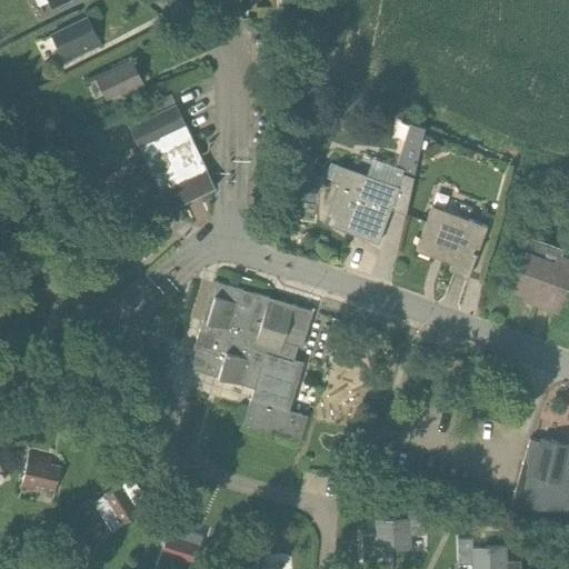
[(86,18),(52,36),(62,57),(77,49),(80,57),(100,47),(86,18)]
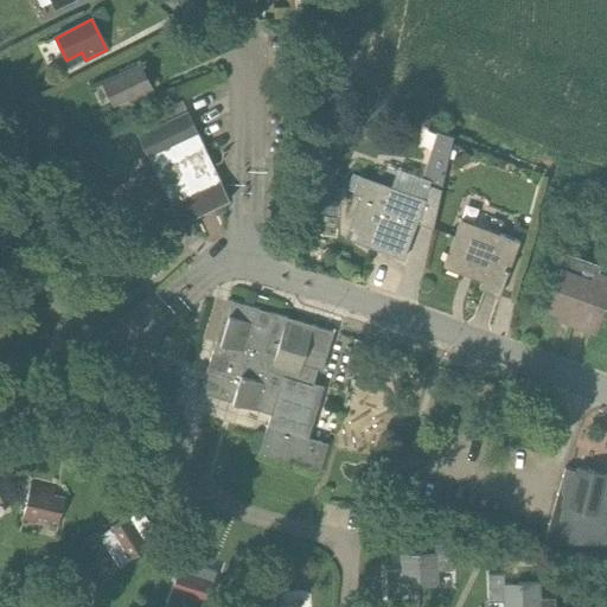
[(140,65),(103,83),(114,106),(129,98),(133,106),(154,96),(140,65)]
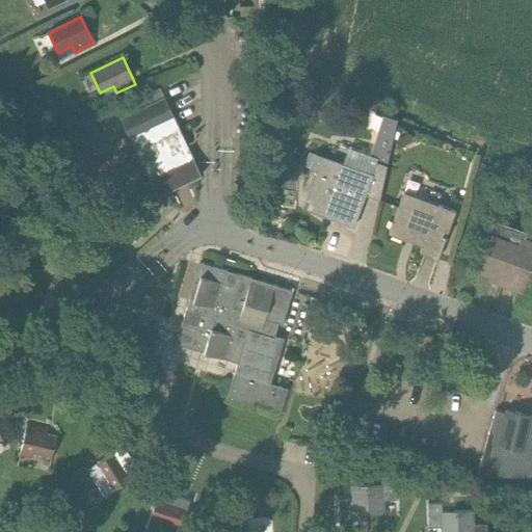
[(160,88),(116,108),(157,196),(201,176),(160,88)]
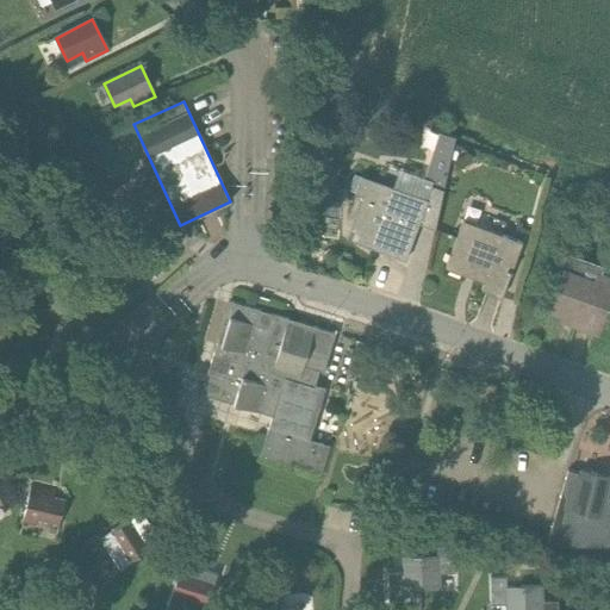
[(435,231),(443,191),(455,137),(440,132),(423,184),(431,187),(427,200),(361,176),(354,194),(366,198),(352,235),(368,241),(366,247),(405,262),(419,225),(435,231)]
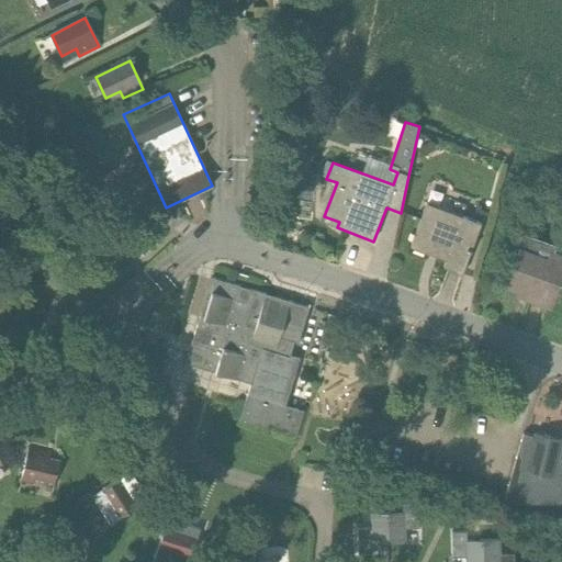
[(411,248),(428,255),(429,250),(448,257),(445,268),(462,274),(480,225),(426,204),(411,248)]
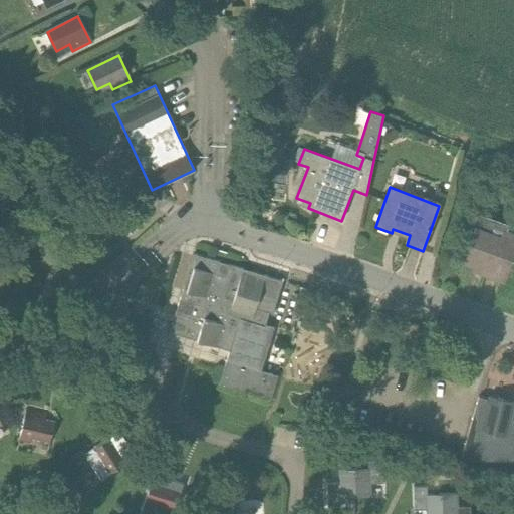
[(68,203),(81,210),(86,201),(74,194),(68,203)]
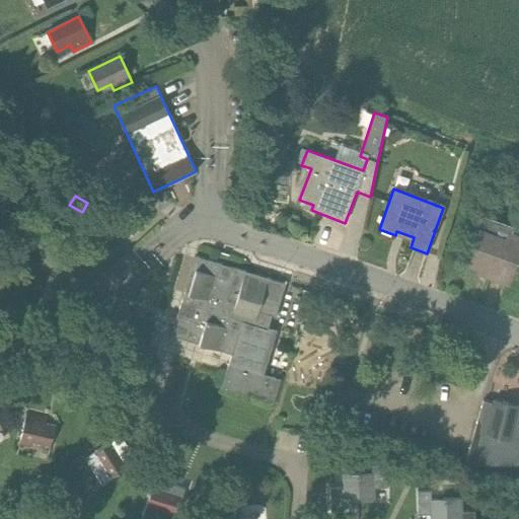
[(518,253),(518,236),(506,231),(503,239),(474,228),(462,263),(489,273),(487,277),(508,285),(518,253)]
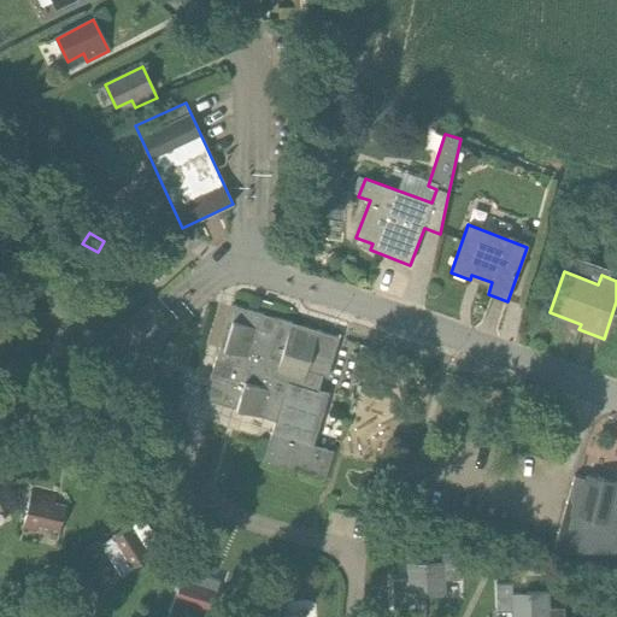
[(339,338),(274,318),(231,306),(203,400),(275,422),(271,434),(313,446),(328,395),(317,393),(322,376),(327,377),(339,338)]
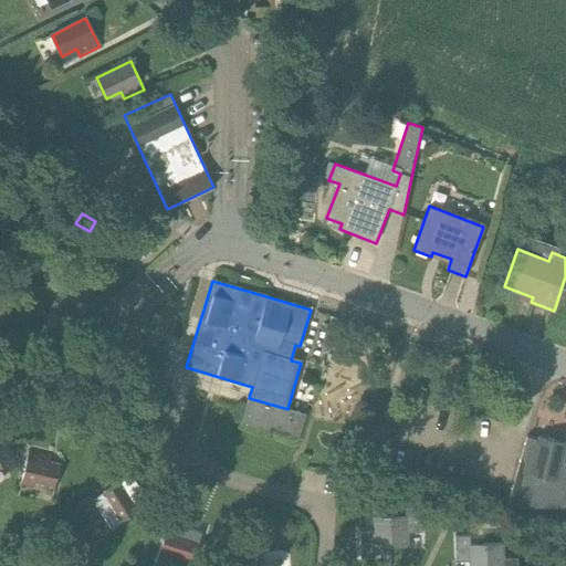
[(305,415),(287,409),(249,398),(241,426),(262,431),(297,442),(306,415),(305,415)]
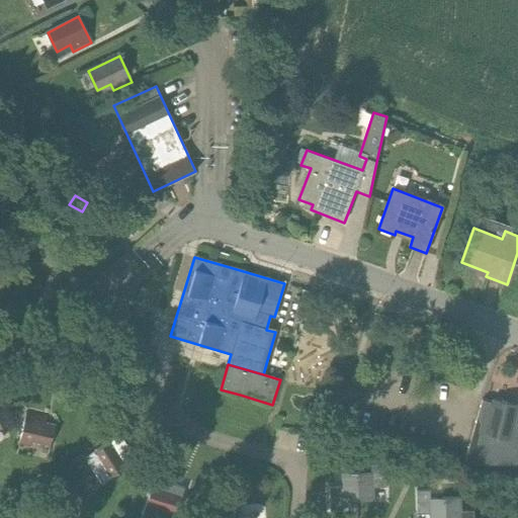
[(517,440),(508,438),(516,405),(495,399),(494,403),(482,400),(463,465),(517,464),(517,440)]
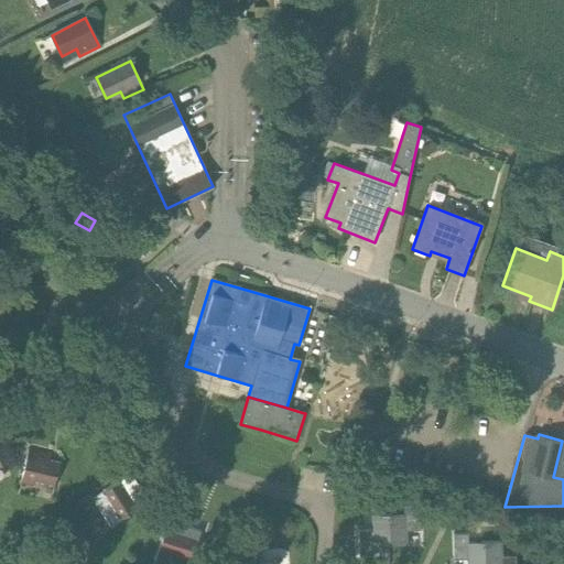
[(33,483),(54,488),(60,463),(49,461),(51,454),(29,449),(20,485),(32,488),(33,483)]
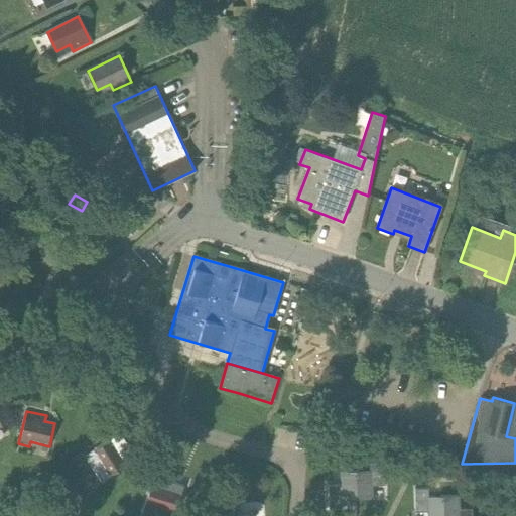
[(104,480),(122,469),(127,465),(122,457),(127,454),(116,435),(88,454),(104,480)]
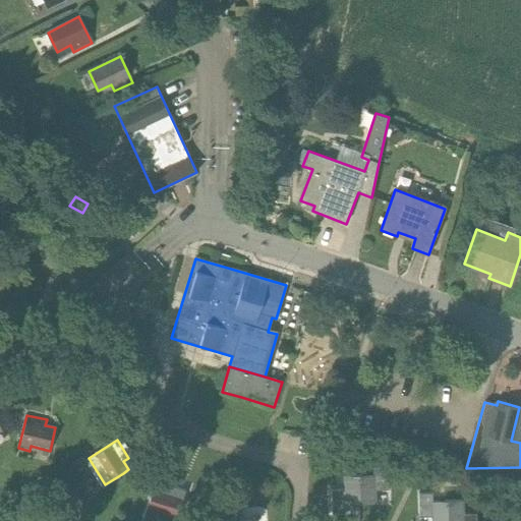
[(388,490),(387,473),(387,466),(373,467),(373,475),(359,476),(360,505),(377,505),(375,490),(388,490)]
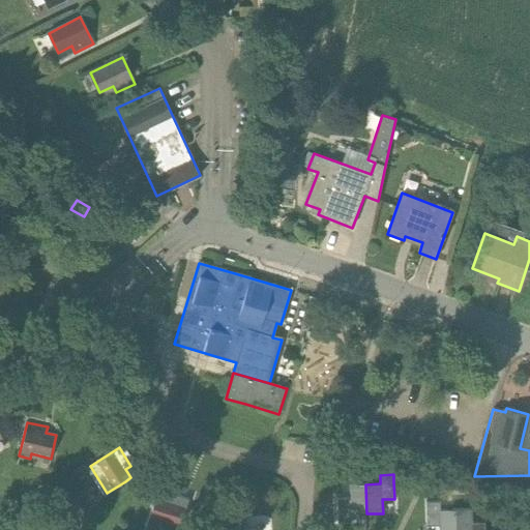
[(351,514),(366,513),(365,484),(349,484),(349,499),(336,499),(337,524),(352,523),(351,514)]
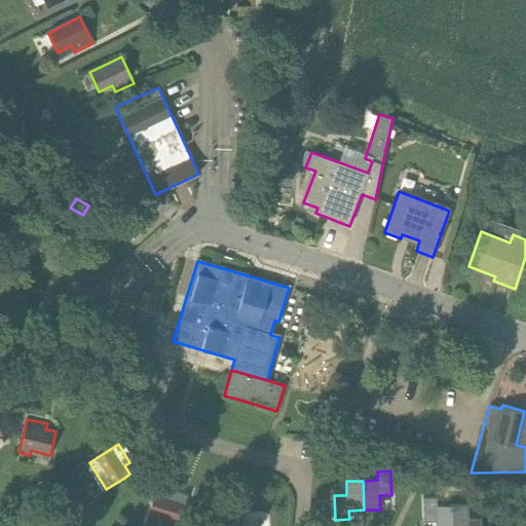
[(158,518),(178,524),(185,502),(175,499),(177,493),(156,487),(146,520),(156,523),(158,518)]
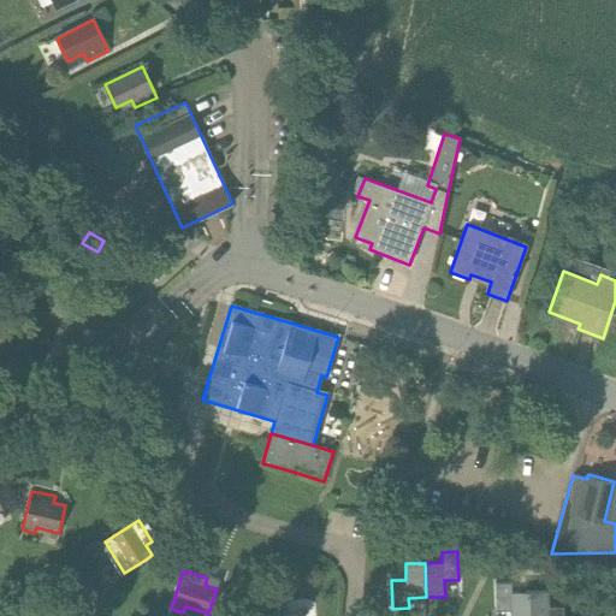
[(528,615),(528,599),(511,599),(511,584),(495,584),(496,611),(510,611),(509,615),(528,615)]
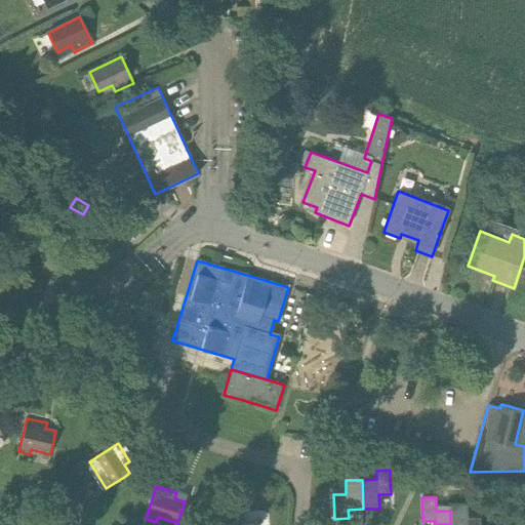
[(450,511),(450,524),(479,524),(480,518),(468,519),(467,510),(450,511)]
